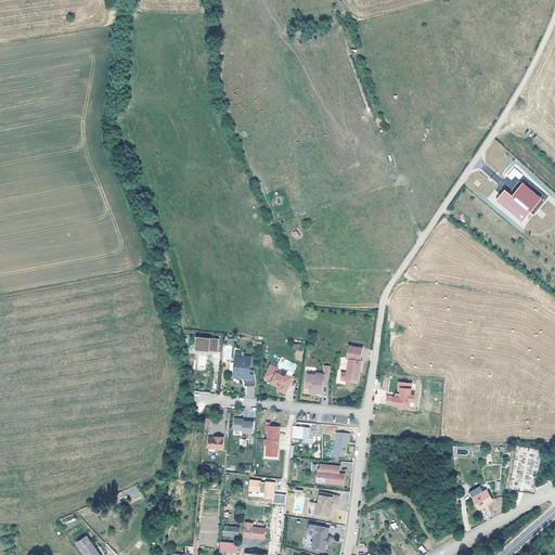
[(534,207),(542,198),(521,182),(512,195),(504,190),(495,201),(512,214),(508,217),(523,228),(538,209),(534,207)]
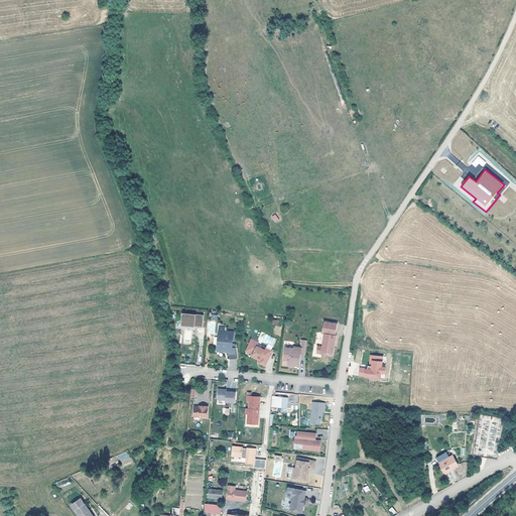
[(195,311),(173,308),(172,321),(194,324),(195,311)]
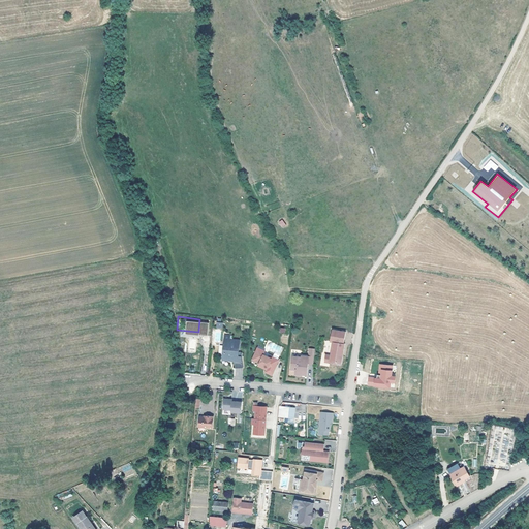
[(316,354),(333,356),(334,348),(333,348),(334,343),(335,343),(336,335),(335,335),(336,322),(322,321),(320,334),(323,334),(322,347),(317,346),(316,354)]
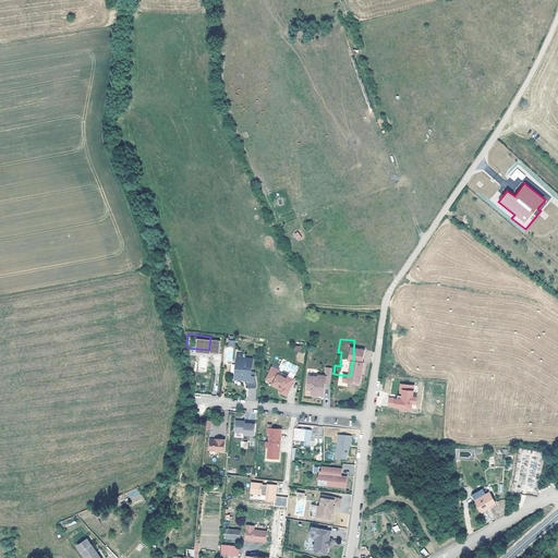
[(242,358),(237,358),(237,365),(239,365),(238,371),(237,371),(235,379),(244,379),(244,377),(247,377),(247,378),(247,379),(247,380),(247,381),(247,383),(249,384),(249,385),(250,386),(250,387),(257,386),(256,374),(252,375),(253,358),(245,358),(245,359),(242,359),(242,358)]
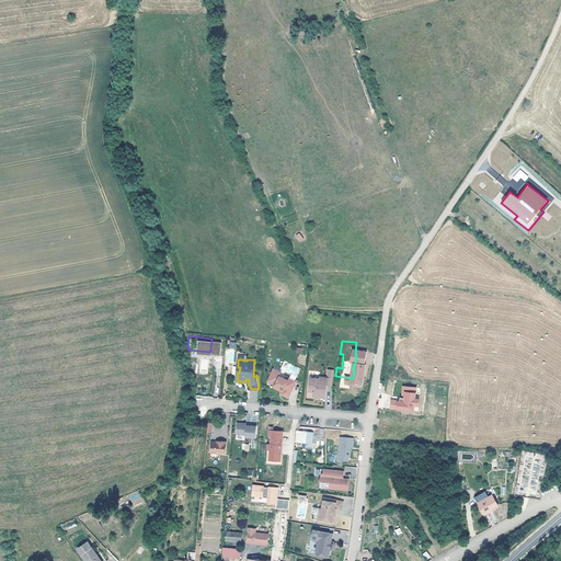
[(328,366),(322,365),(321,374),(313,373),(313,375),(305,374),(302,387),(307,387),(308,388),(308,393),(315,395),(316,393),(320,393),(321,381),(327,381),(328,366)]
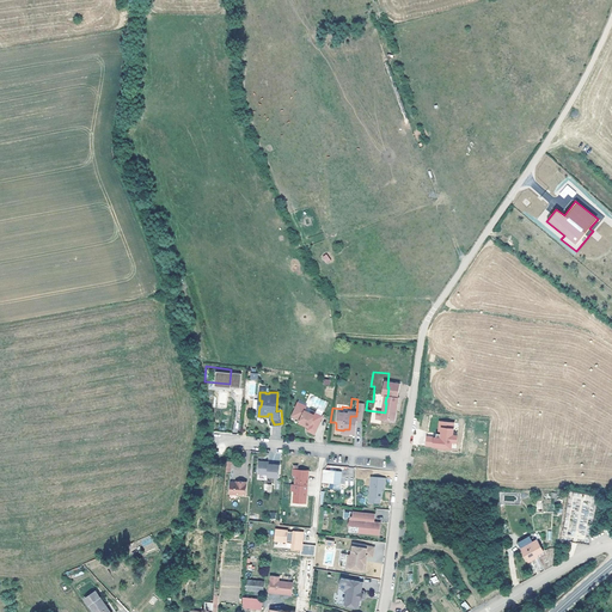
[(295,404),(286,401),(282,411),(291,415),(289,417),(297,420),(297,418),(300,420),(298,424),(306,428),(313,410),(301,405),(301,407),(295,404)]
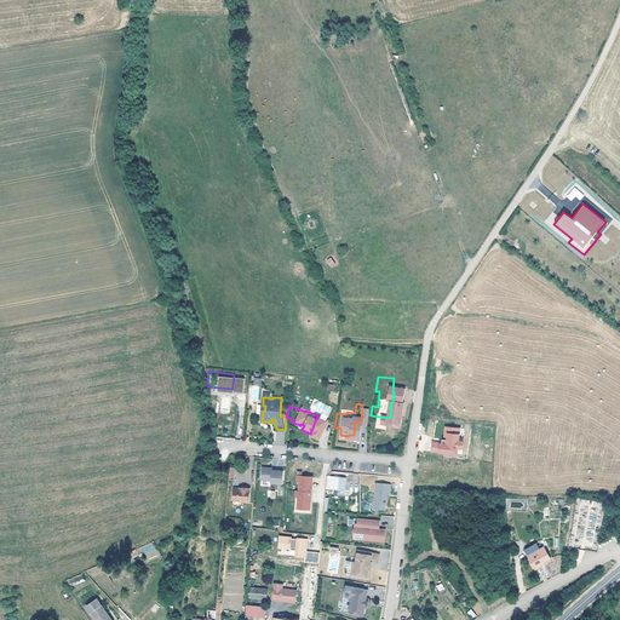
[(459,441),(460,428),(443,426),(443,441),(431,440),(430,454),(461,457),(463,441),(459,441)]
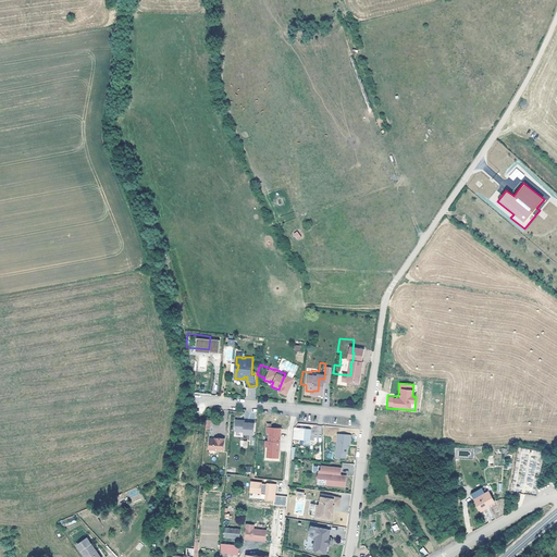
[(246,419),(236,418),(235,430),(244,431),(244,432),(255,433),(256,422),(245,421),(246,419)]
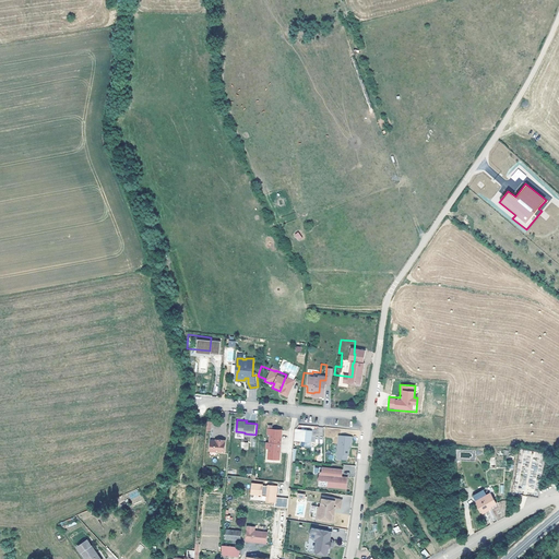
[(272,428),(269,428),(268,432),(271,433),(270,441),(266,441),(266,447),(269,447),(268,458),(278,459),(282,429),(272,428)]
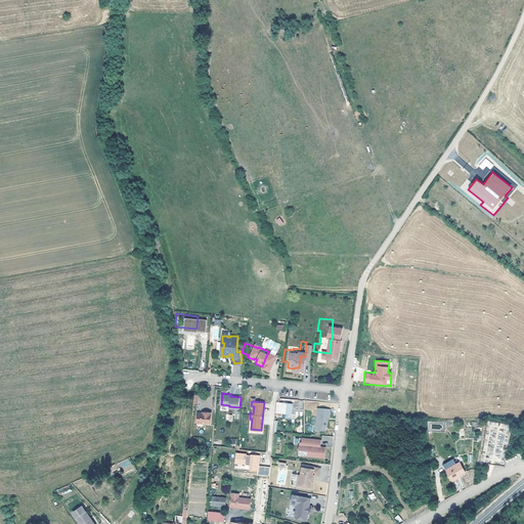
[(293,402),(281,401),(280,412),(291,413),(293,402)]
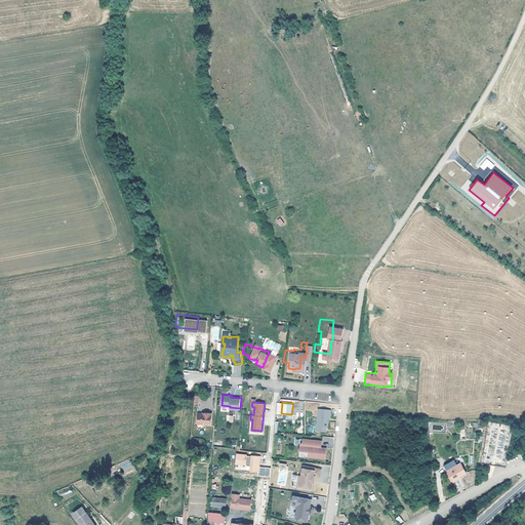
[(317,408),(315,432),(328,433),(330,410),(317,408)]
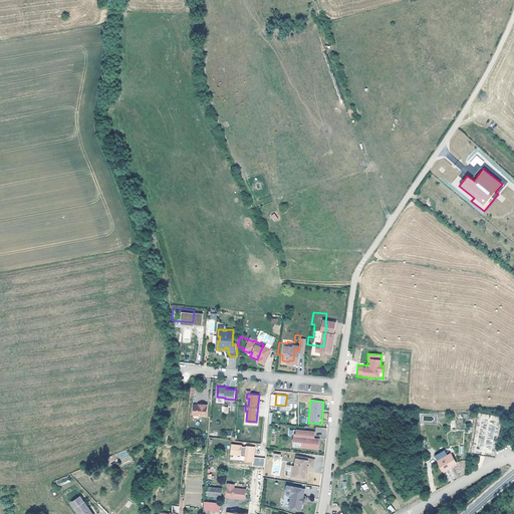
[(199,404),(195,404),(194,413),(207,415),(208,403),(203,403),(203,404),(199,404)]
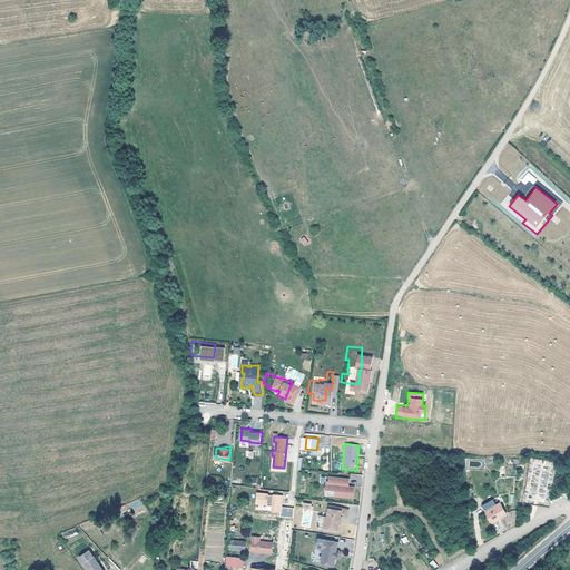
[(346,474),(325,472),(324,485),(331,487),(331,492),(350,494),(351,482),(345,482),(343,481),(343,479),(345,480),(346,474)]
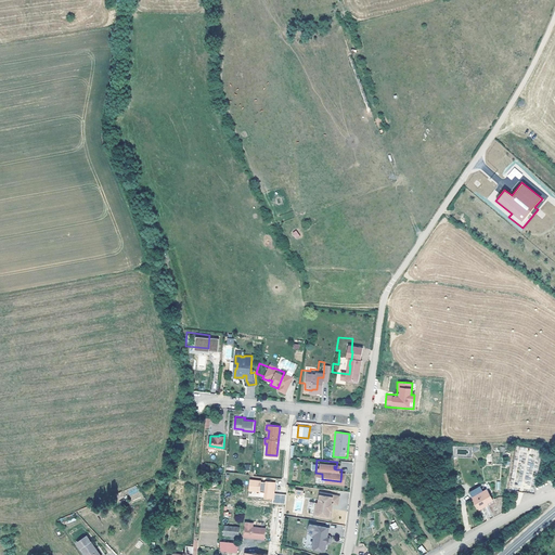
[(261,480),(250,478),(249,489),(260,490),(266,490),(265,497),(273,499),(275,481),(267,480),(267,481),(261,481),(261,480)]
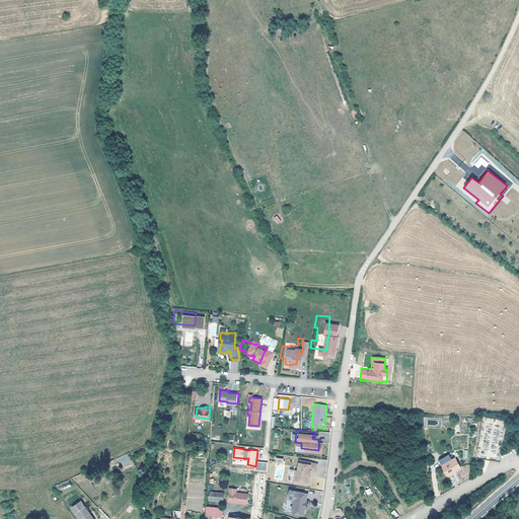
[(443,471),(448,469),(448,467),(451,466),(456,464),(452,454),(438,459),(443,471)]
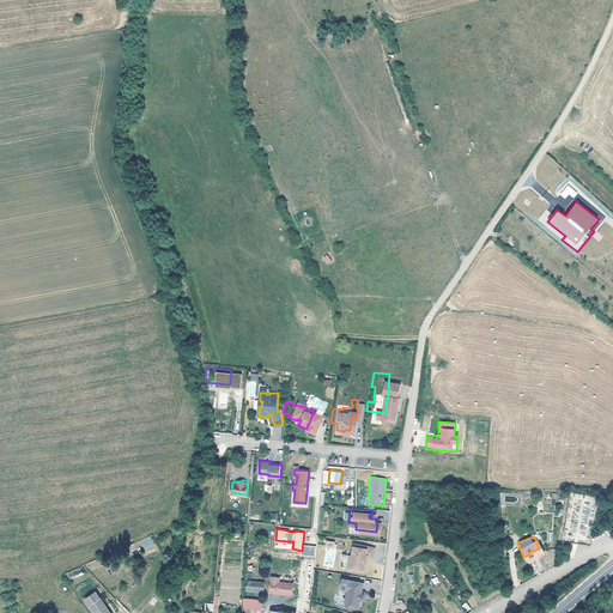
[(351,565),(366,569),(366,563),(369,563),(370,556),(370,552),(369,552),(370,546),(354,544),(351,565)]
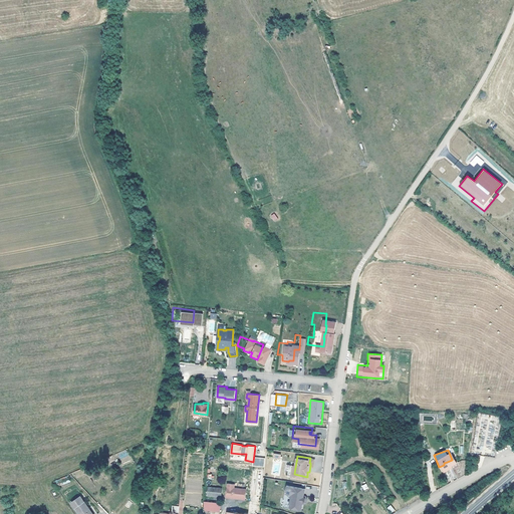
[(83,462),(76,465),(82,477),(88,474),(83,462)]
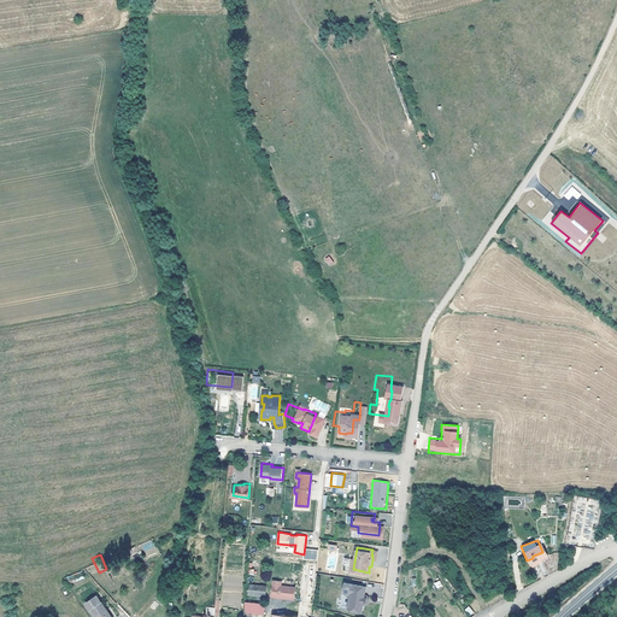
[(272,593),(274,595),(295,598),(297,586),(282,585),(283,580),(275,579),(272,593)]
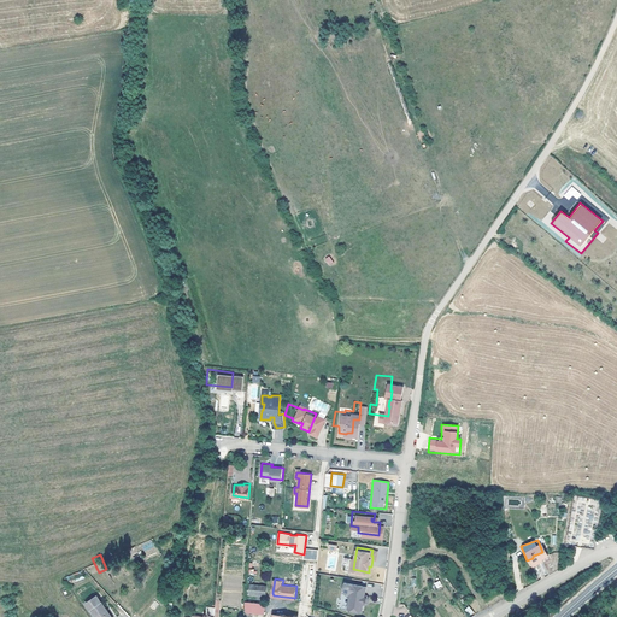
[(364,610),(369,585),(346,581),(344,591),(351,592),(348,607),(364,610)]
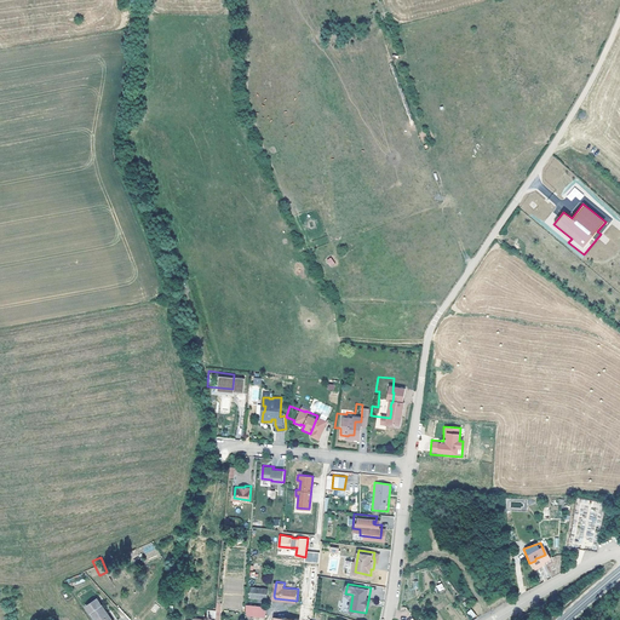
[(252,586),(251,596),(268,598),(269,587),(252,586)]
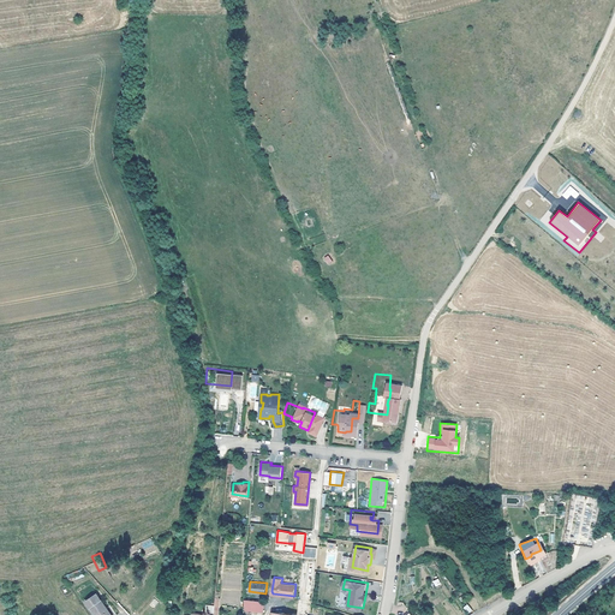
[(94,590),(82,597),(93,613),(94,614),(103,614),(108,613),(94,590)]
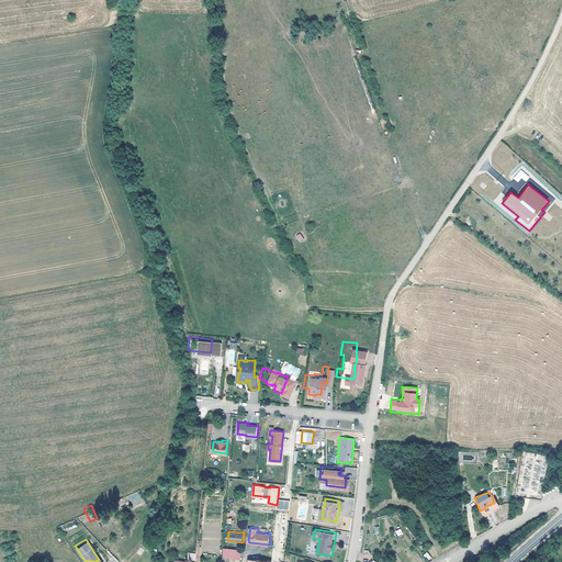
[(243,549),(224,547),(224,555),(242,558),(243,549)]
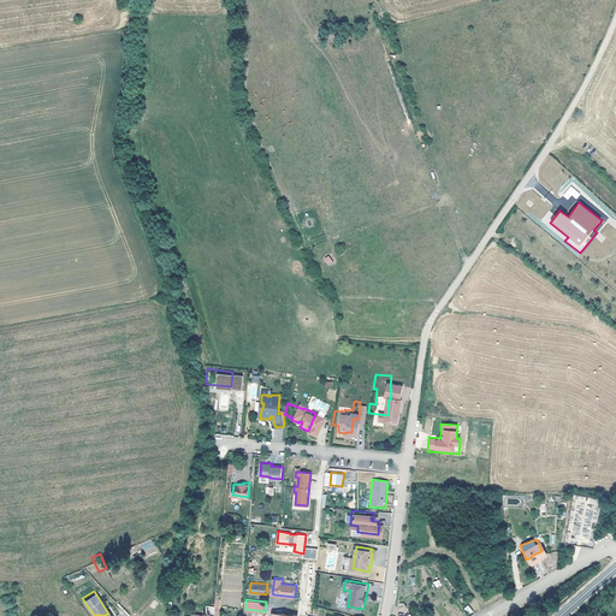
[(463,609),(468,615),(473,612),(468,605),(463,609)]
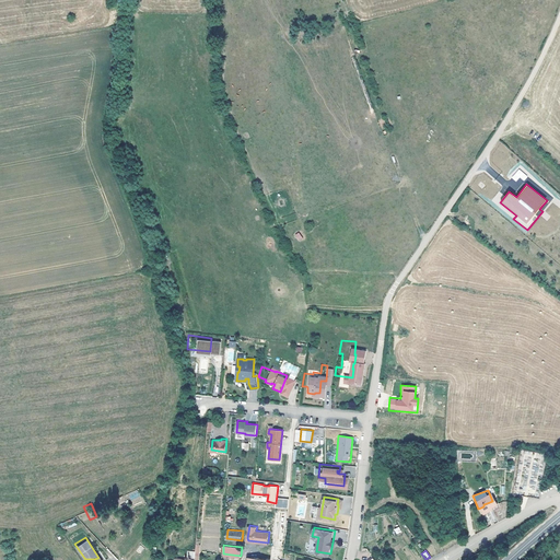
All buildings are outlined.
